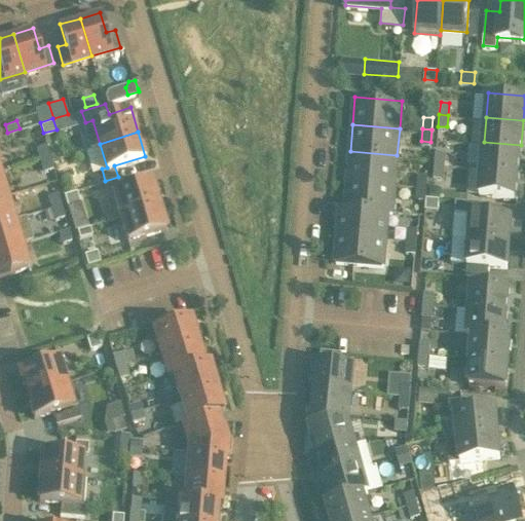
[(484,142),(482,168),(519,171),(521,145),(484,142)]
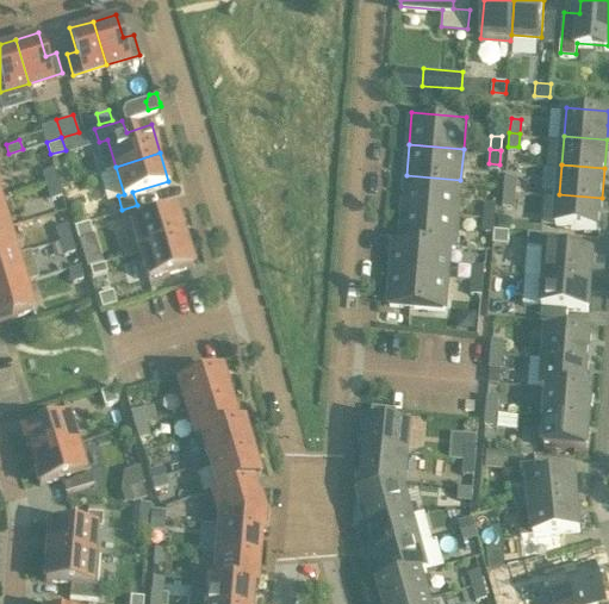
[(48,182),(57,179),(54,166),(43,168),(48,182)]
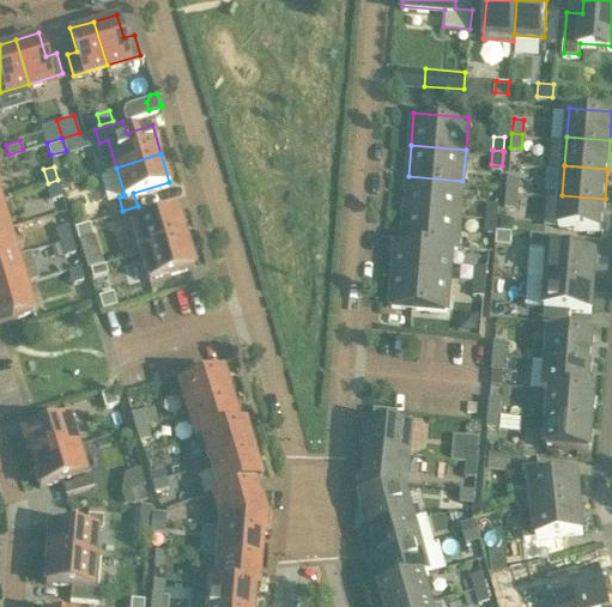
[(408,176),(406,208),(460,213),(462,181),(408,176)]
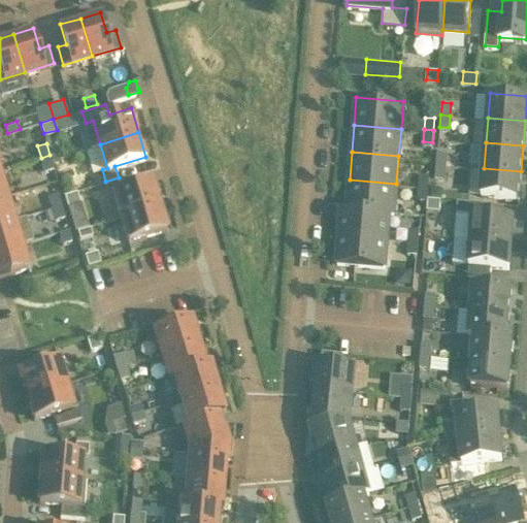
[(437,164),(446,164),(447,152),(438,152),(437,164)]
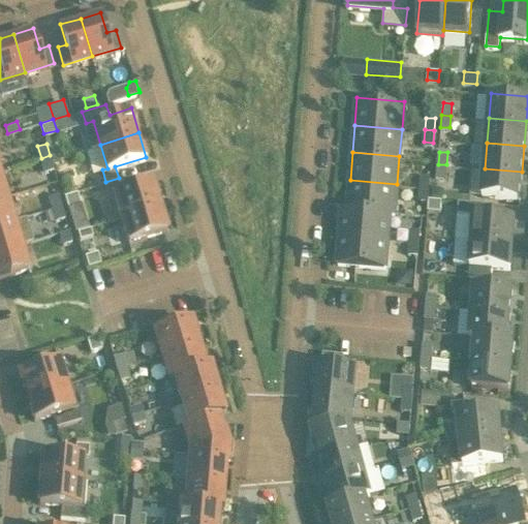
[(50,155),(41,158),(44,170),(54,167),(50,155)]
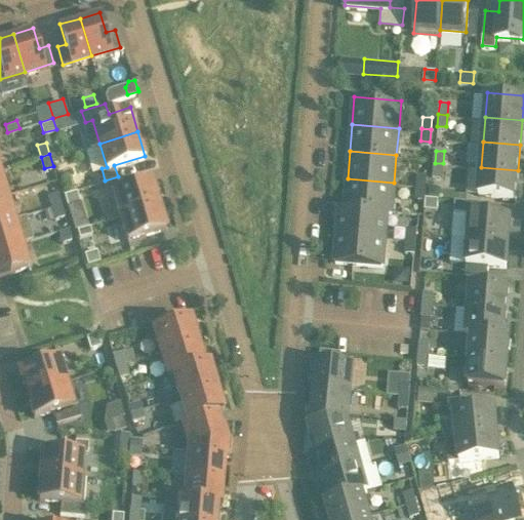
[(443,163),(435,163),(434,175),(442,175),(443,163)]
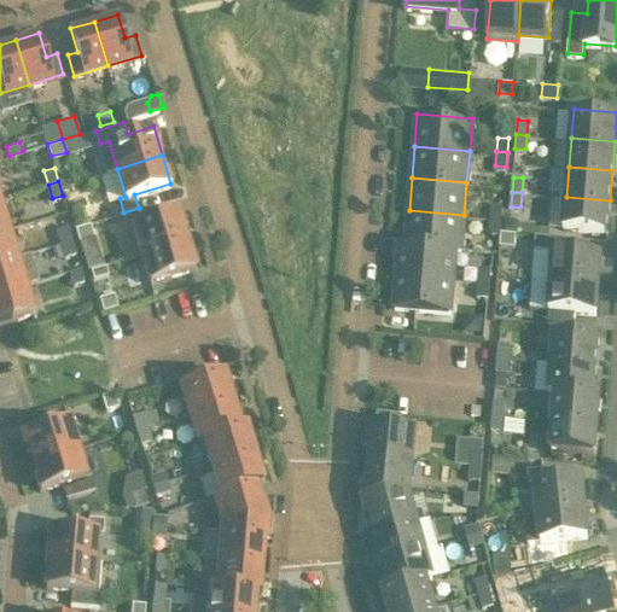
[(610,200),(566,197),(564,226),(607,229),(610,200)]
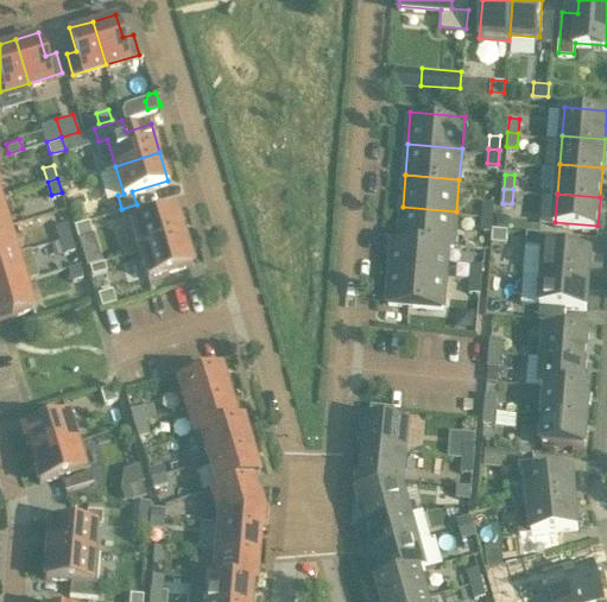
[(481,198),(480,213),(491,213),(492,200),(481,198)]
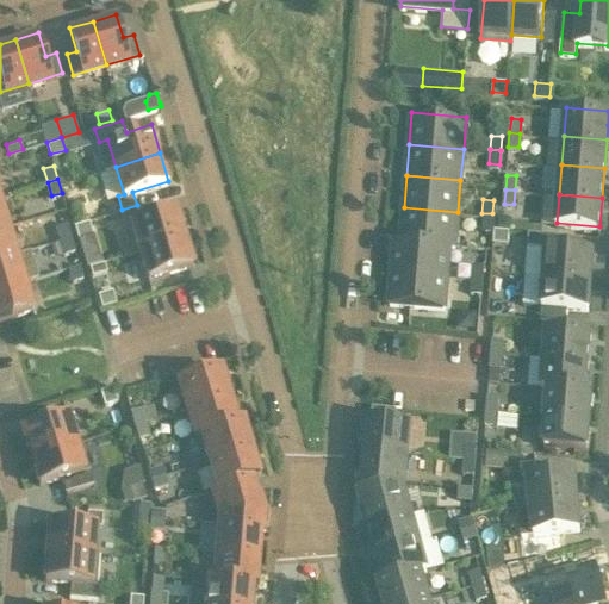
[(143,248),(185,235),(175,206),(131,220),(140,249),(143,248)]
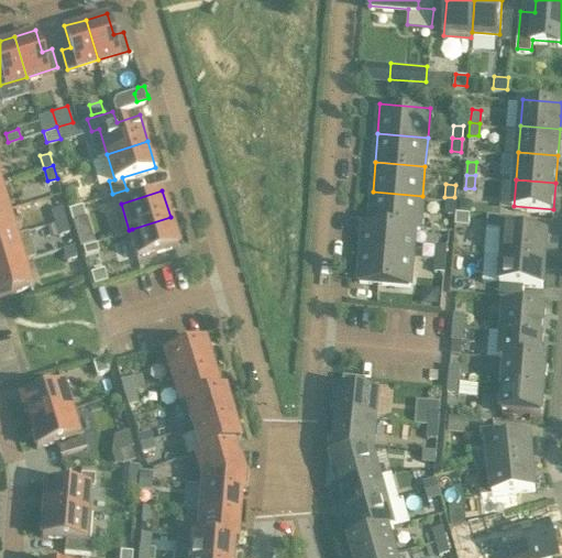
[(365,219),(365,220),(420,225),(422,196),(373,192),(371,219),(365,219)]
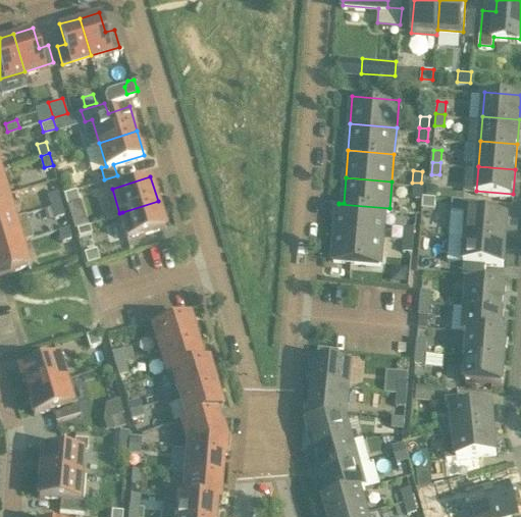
[(412,183),(411,194),(419,195),(420,195),(420,187),(421,183),(412,183)]
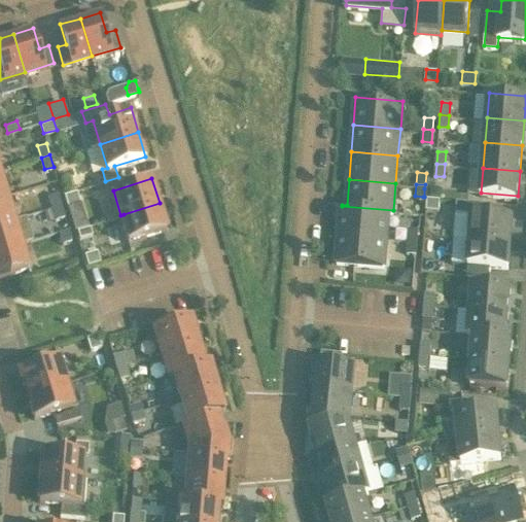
[(79,188),(67,193),(70,203),(82,200),(79,188)]
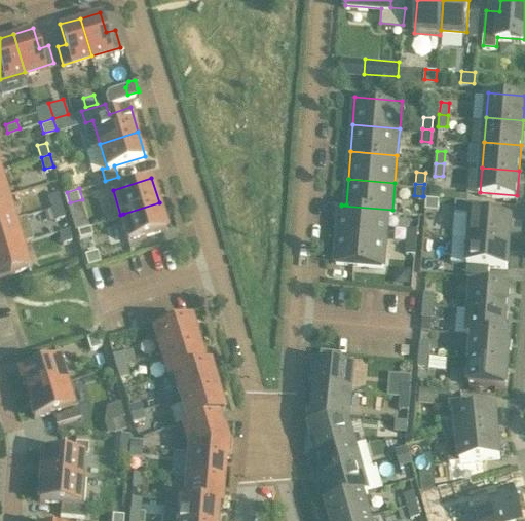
[(52,206),(61,202),(58,191),(48,193),(52,206)]
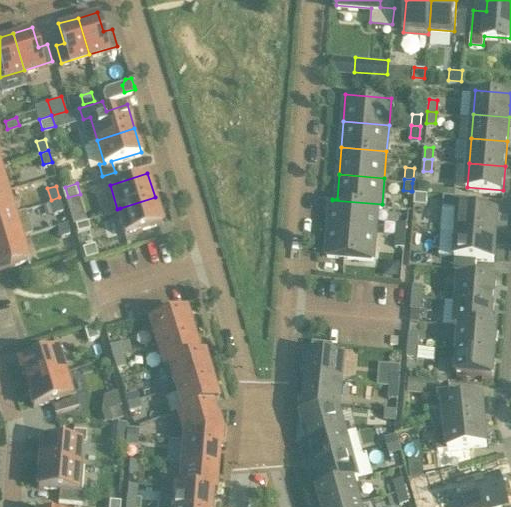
[(0,215),(13,211),(6,188),(0,190),(0,215)]
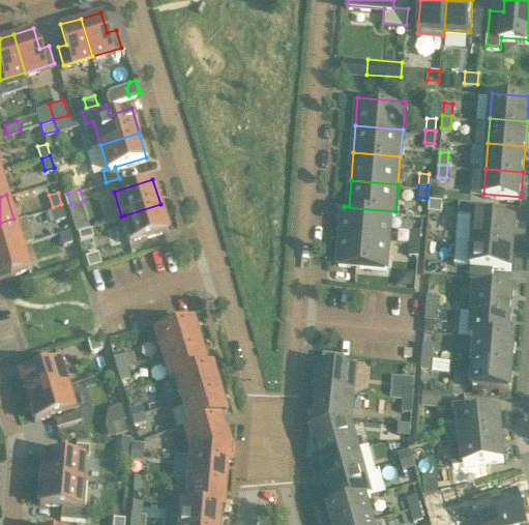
[(429,197),(428,208),(440,209),(441,198),(429,197)]
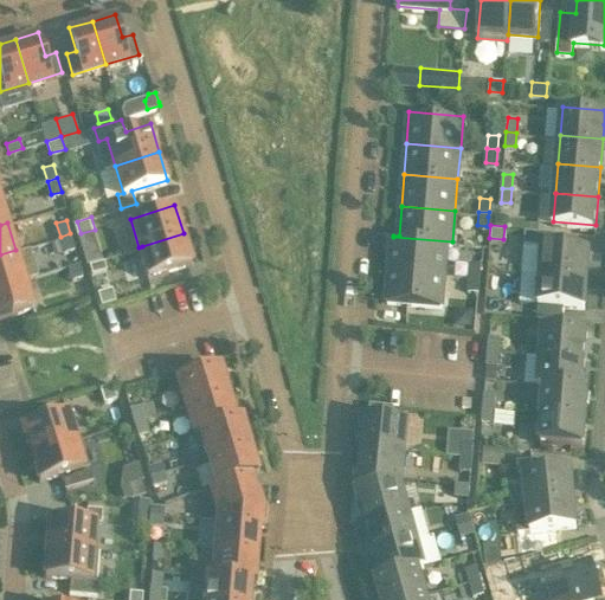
[(589,246),(553,243),(553,231),(523,227),(522,240),(545,243),(542,272),(585,276),(586,276),(589,246)]
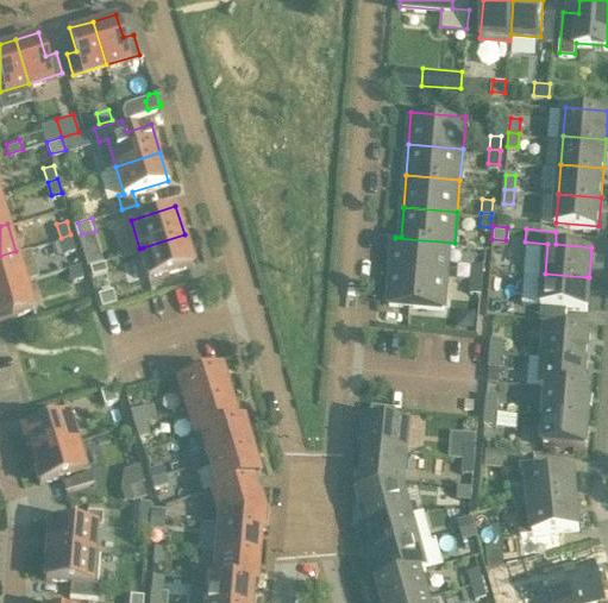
[(70,234),(61,238),(64,251),(75,249),(70,234)]
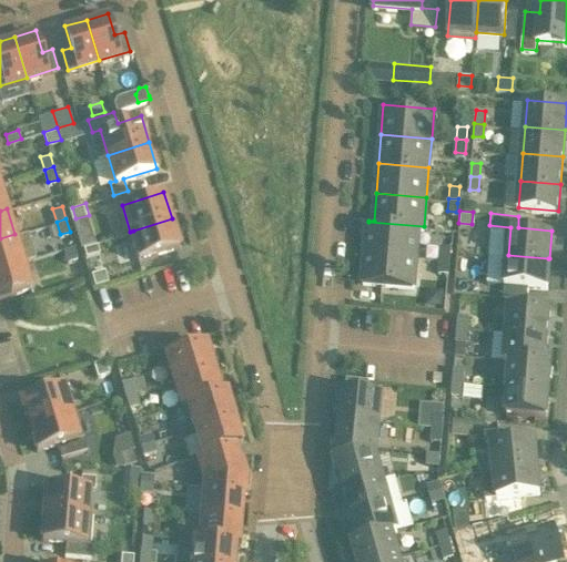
[(172,218),(133,231),(130,232),(139,257),(180,245),(172,218)]
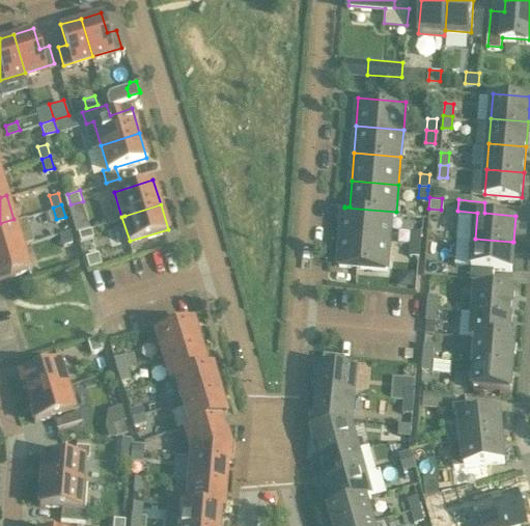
[(396,212),(344,208),(341,234),(389,239),(391,213),(396,213),(396,212)]
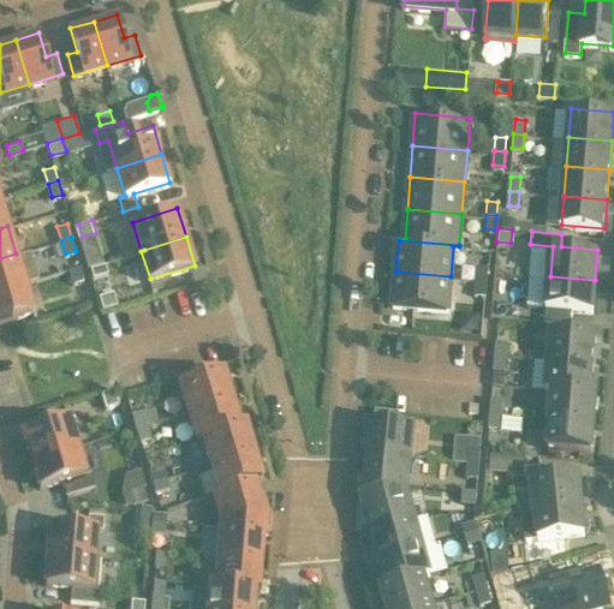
[(0,288),(24,281),(16,254),(0,258),(0,288)]
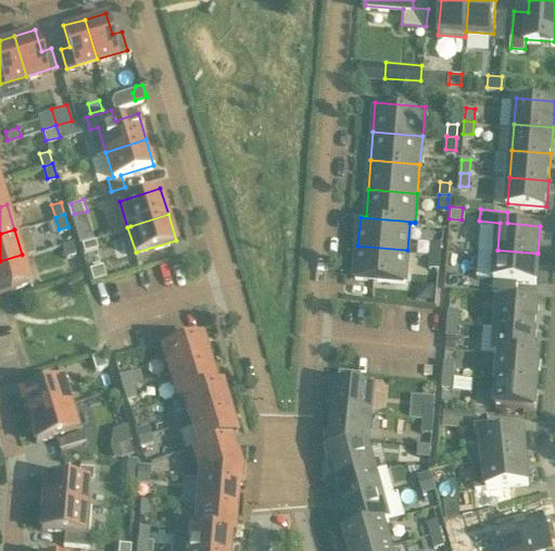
[(98,246),(96,237),(83,241),(85,249),(98,246)]
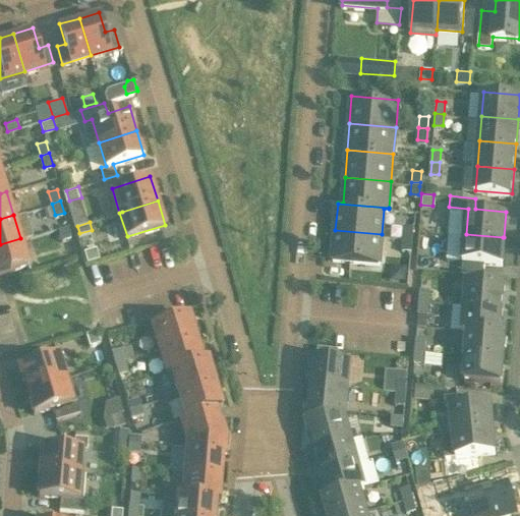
[(67,224),(59,227),(62,238),(71,236),(67,224)]
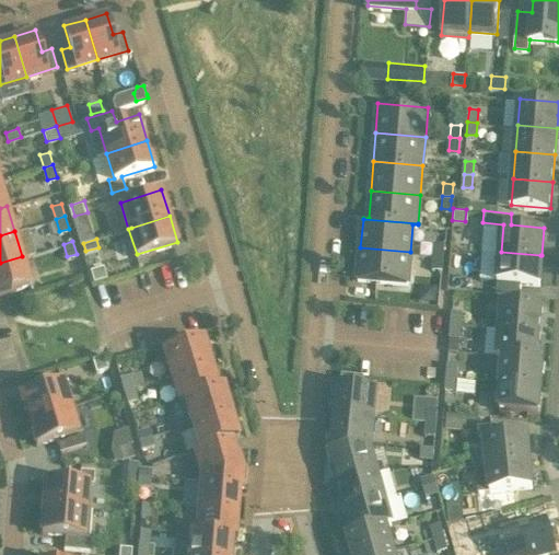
[(435,254),(445,255),(446,242),(437,242),(435,254)]
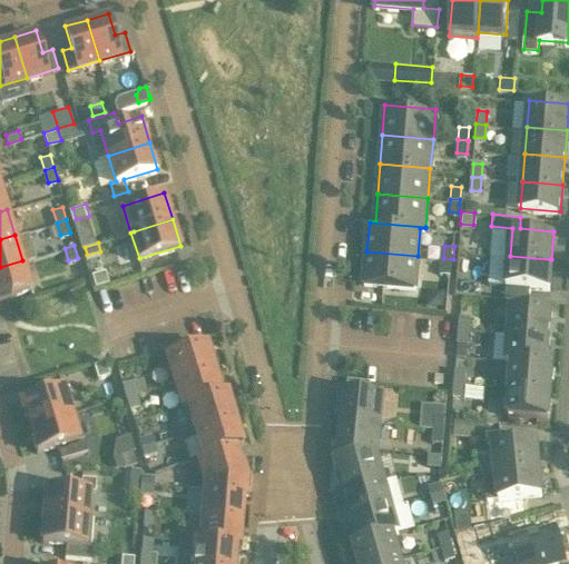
[(418,256),(366,251),(364,282),(415,286),(418,256)]
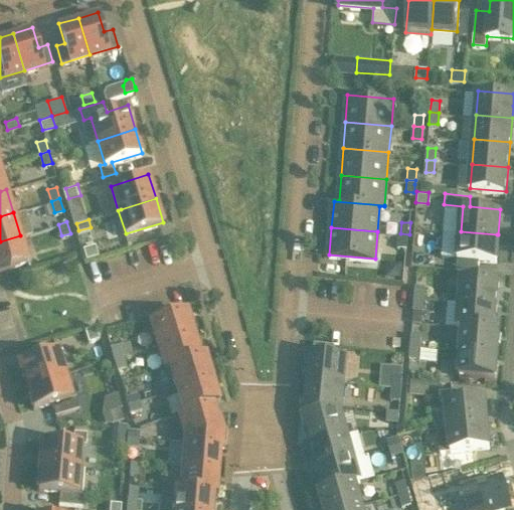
[(497,234),(461,231),(459,256),(454,256),(453,267),(464,268),(465,257),(496,260),(498,234),(497,234)]
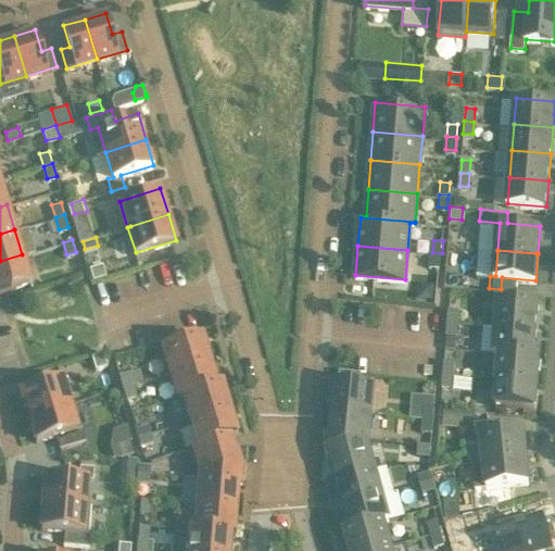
[(432,252),(431,265),(441,266),(442,253),(432,252)]
